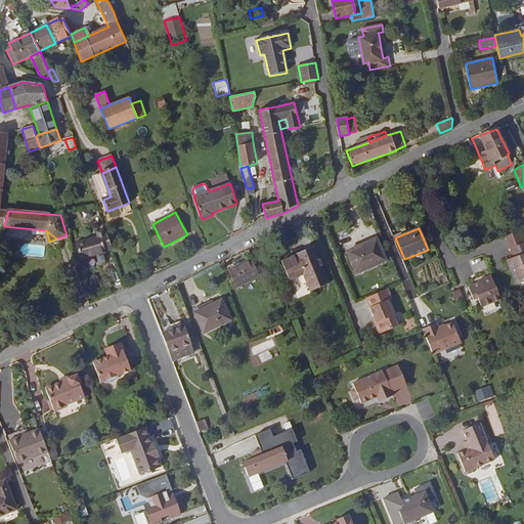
[(105,249),(111,247),(104,230),(95,232),(96,236),(76,243),(81,257),(105,251),(105,249)]
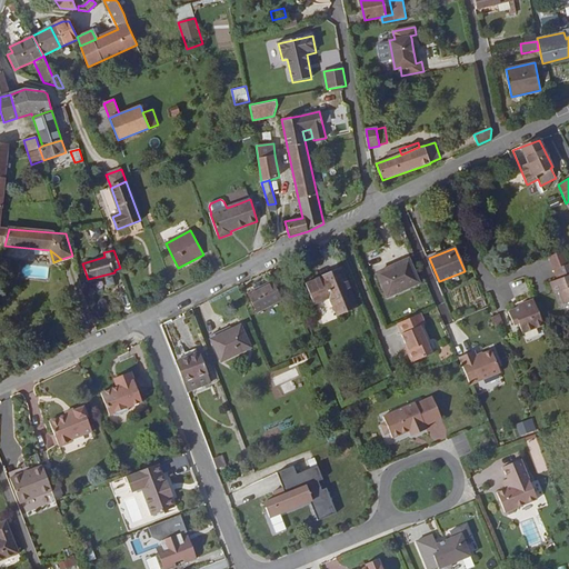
[(568,260),(566,250),(549,257),(555,270),(568,265),(568,260)]
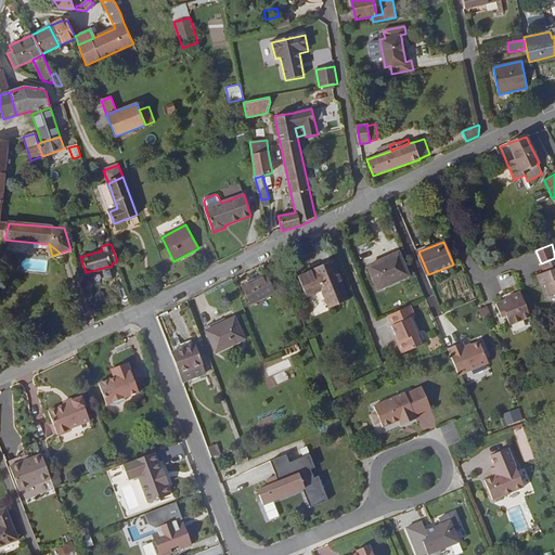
[(398,253),(368,266),(378,289),(409,275),(398,253)]
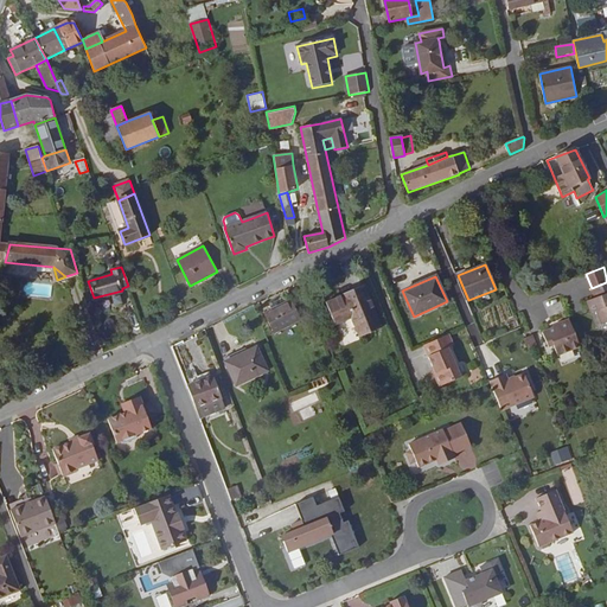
[(606,282),(592,288),(595,298),(606,293),(606,282)]
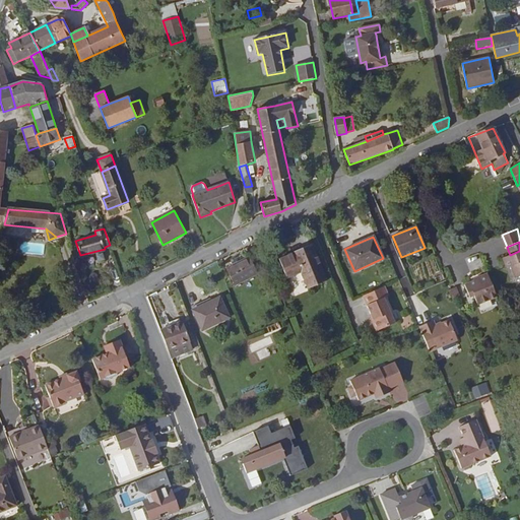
[(327,280),(312,245),(279,259),(287,278),(301,272),(308,288),(327,280)]
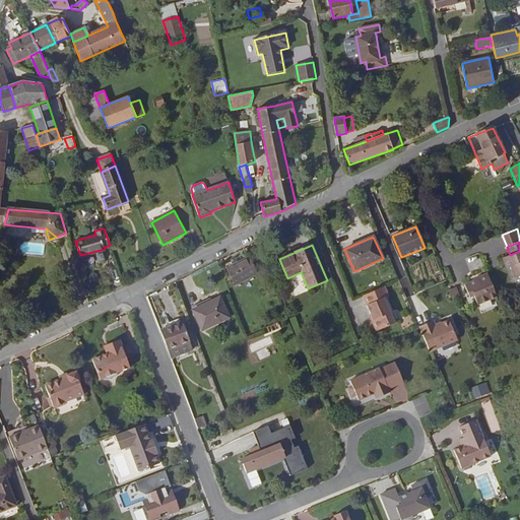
[(519,251),(504,258),(507,268),(511,266),(516,278),(519,276),(519,251)]
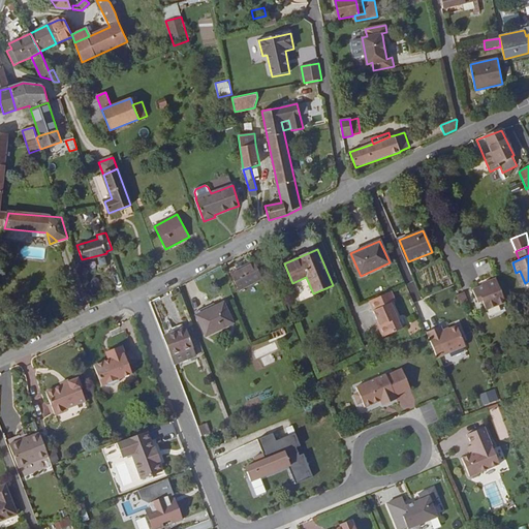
[(239,289),(261,278),(253,261),(230,273),(239,289)]
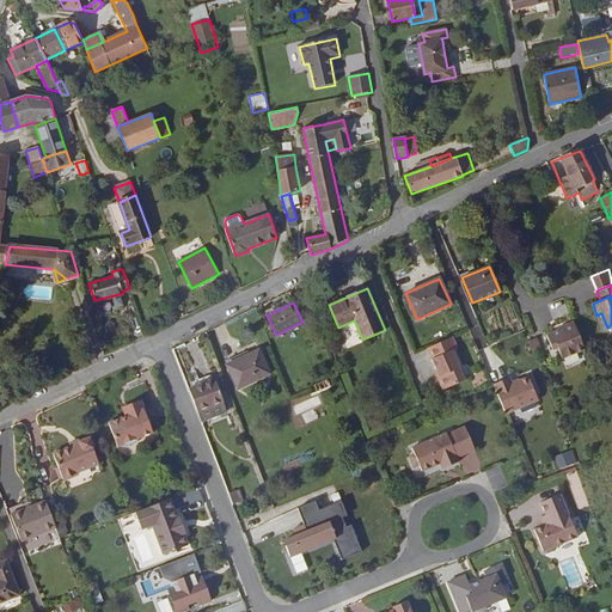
[(585,349),(574,323),(564,326),(565,330),(560,332),(558,331),(548,335),(551,347),(557,344),(558,347),(563,359),(585,349)]
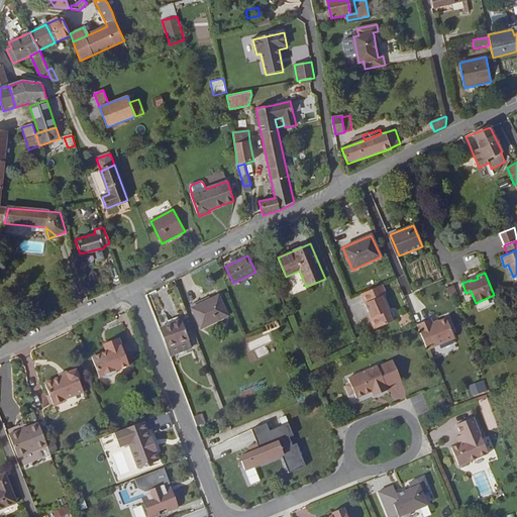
[(362,295),(366,304),(370,314),(372,319),(371,322),(374,328),(377,329),(394,322),(383,297),(388,295),(384,286),(362,295)]
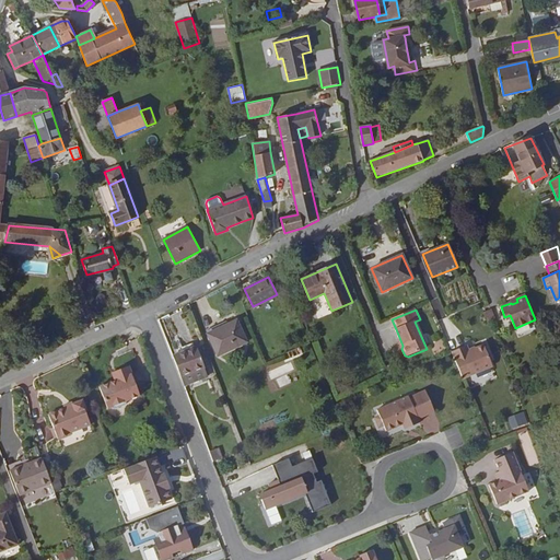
[(218,356),(247,342),(236,321),(208,334),(218,356)]
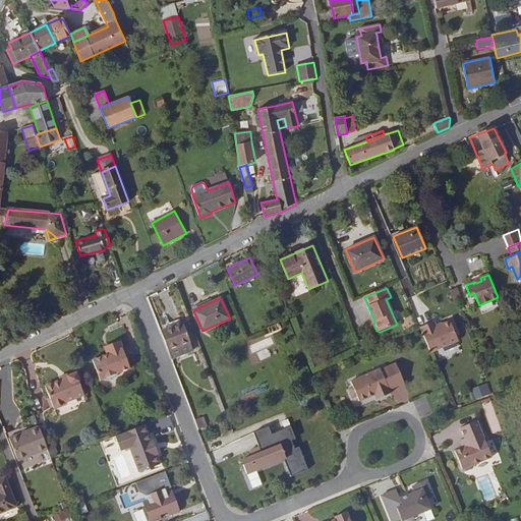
[(421,329),(431,354),(459,342),(451,322),(438,328),(436,323),(421,329)]
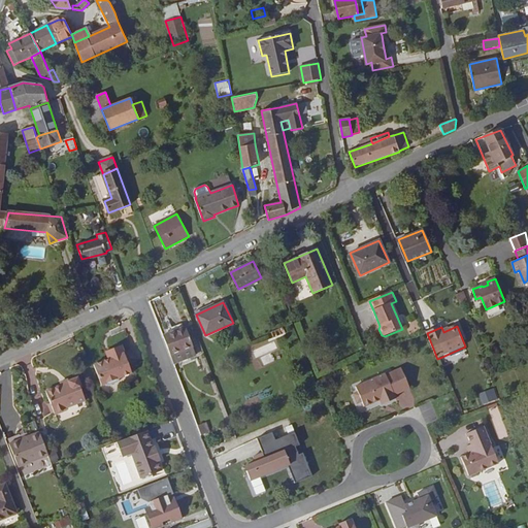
[(163,335),(170,356),(193,347),(186,327),(163,335)]
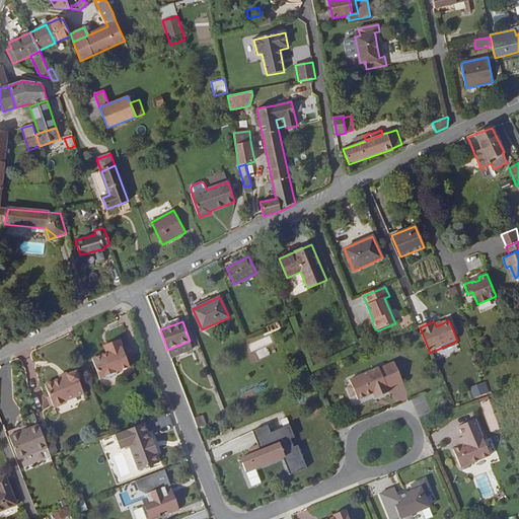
[(100,378),(130,367),(120,339),(105,345),(108,352),(105,353),(92,358),(100,378)]
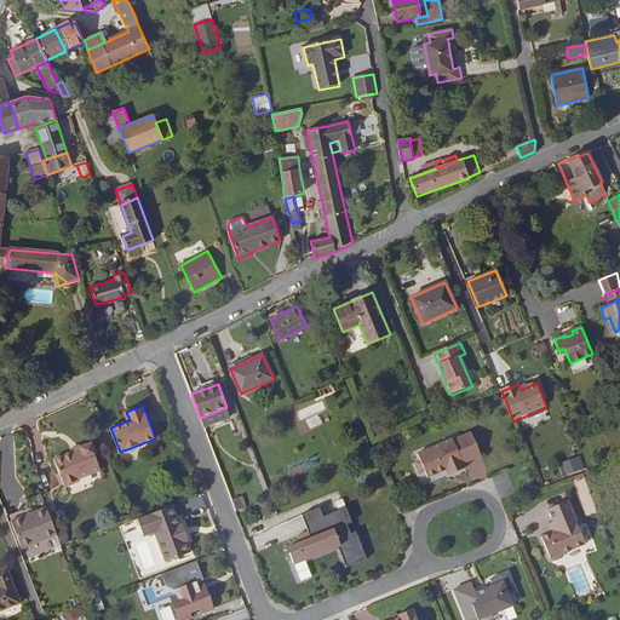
[(227,407),(200,418),(205,428),(230,417),(227,407)]
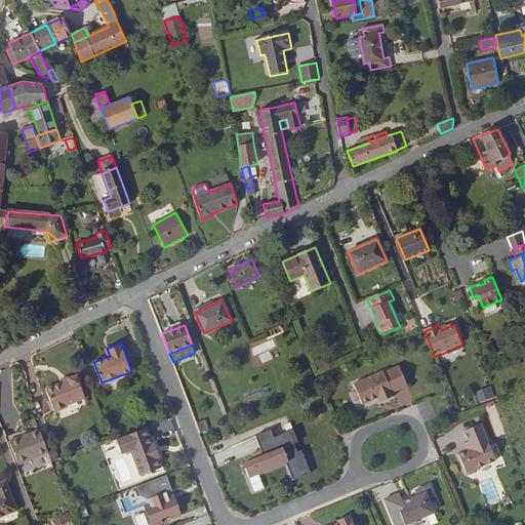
[(269,352),(259,356),(264,363),(273,359),(269,352)]
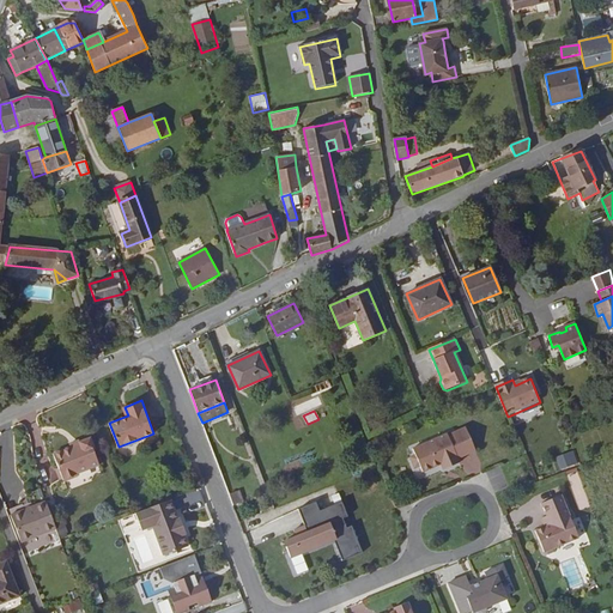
[(411,459),(414,466),(418,467),(420,466),(423,472),(442,463),(443,469),(460,462),(459,459),(475,450),(466,428),(448,435),(448,434),(413,448),(416,454),(412,456),(411,459)]
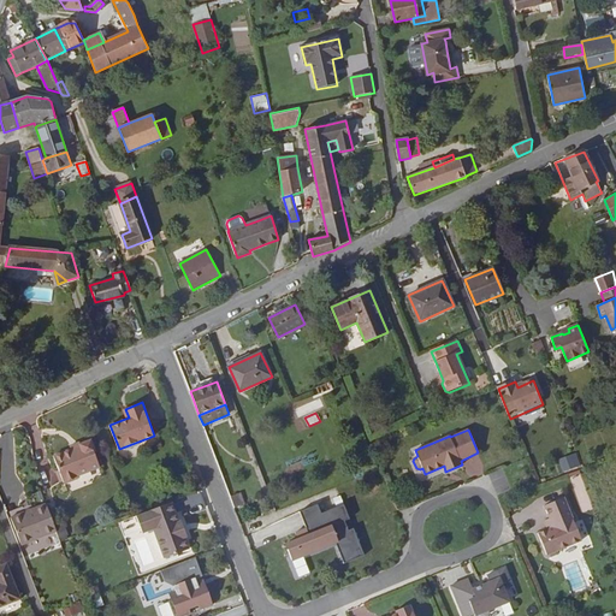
[(95,451),(90,440),(78,444),(80,445),(71,449),(53,456),(64,484),(78,478),(78,475),(100,467),(94,452),(95,451)]
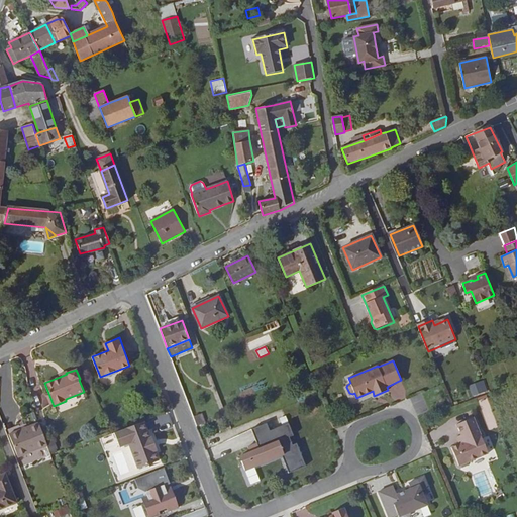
[(469,385),(473,396),(488,391),(484,380),(469,385)]
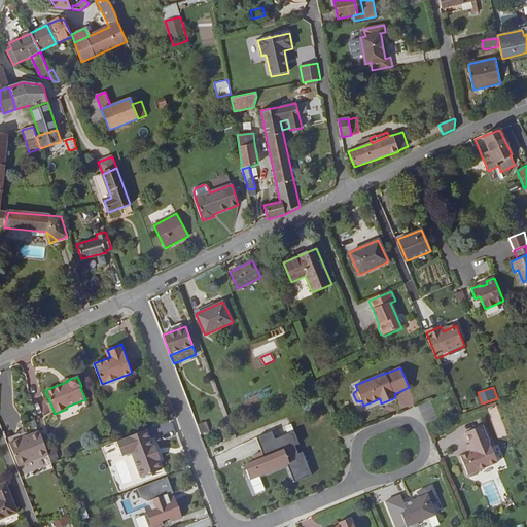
[(206,421),(197,425),(201,434),(210,431),(206,421)]
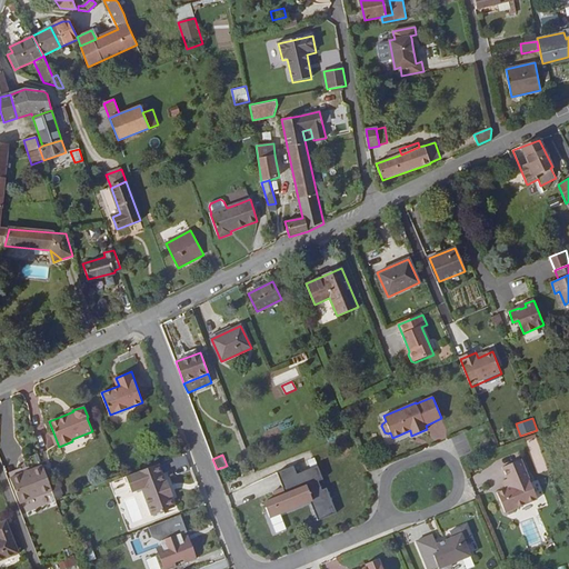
[(521,459),(502,467),(508,478),(503,480),(507,488),(506,488),(497,492),(505,512),(509,513),(515,511),(516,508),(537,499),(521,459)]
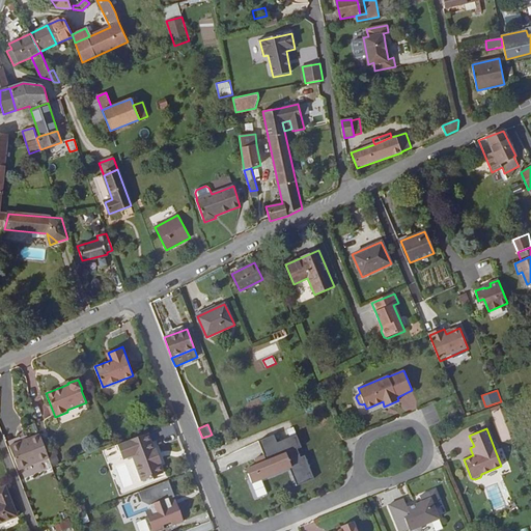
[(154,450),(147,434),(117,445),(122,459),(132,456),(142,482),(163,474),(159,464),(161,463),(156,449),(154,450)]
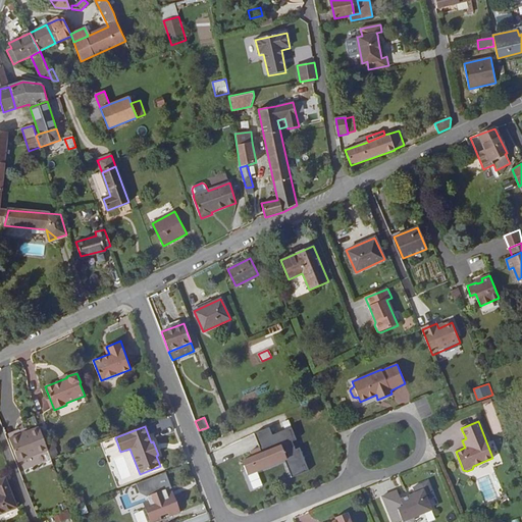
[(48,451),(39,427),(9,438),(18,462),(48,451)]
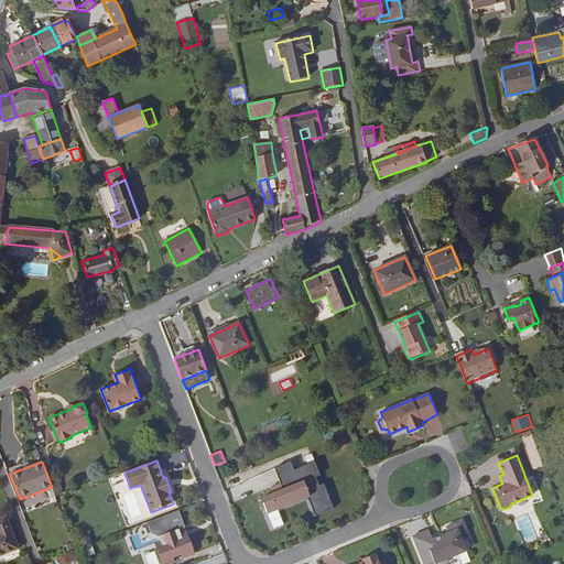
[(315,517),(334,509),(324,487),(320,489),(316,480),(321,478),(315,465),(295,474),(292,466),(275,473),(279,483),(273,485),(275,490),(272,492),(269,486),(259,490),(261,496),(260,496),(267,512),(307,497),(315,517)]
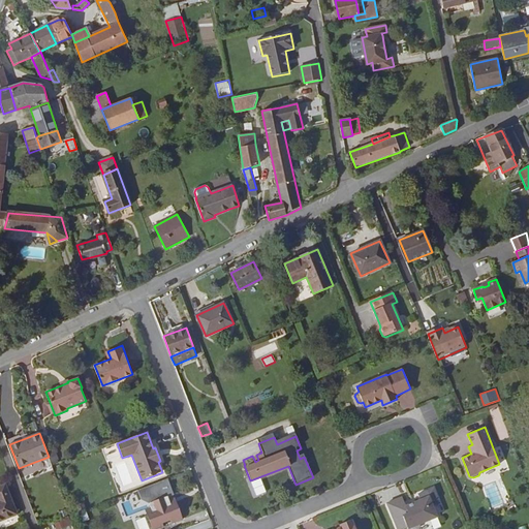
[(56,453),(49,456),(53,465),(60,463),(56,453)]
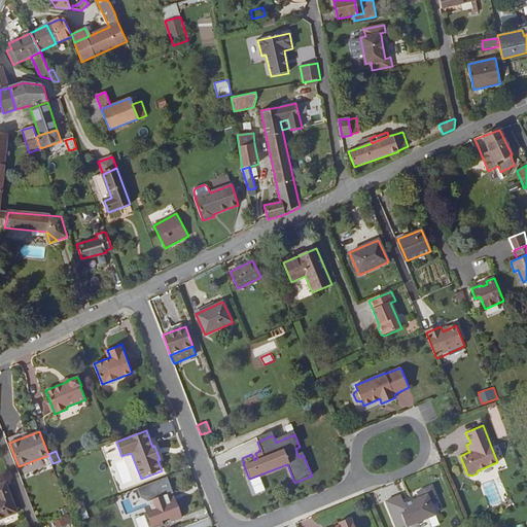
[(169,496),(174,495),(168,478),(138,489),(144,503),(144,505),(149,503),(150,506),(145,507),(151,526),(182,526),(183,526),(180,519),(183,518),(175,497),(170,499),(169,496)]
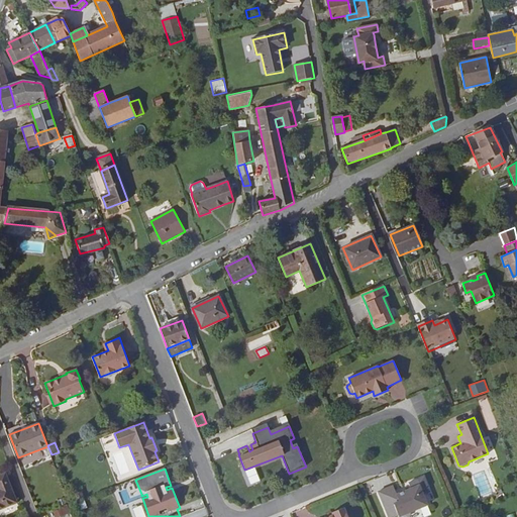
[(221,471),(215,473),(224,498),(231,496),(221,471)]
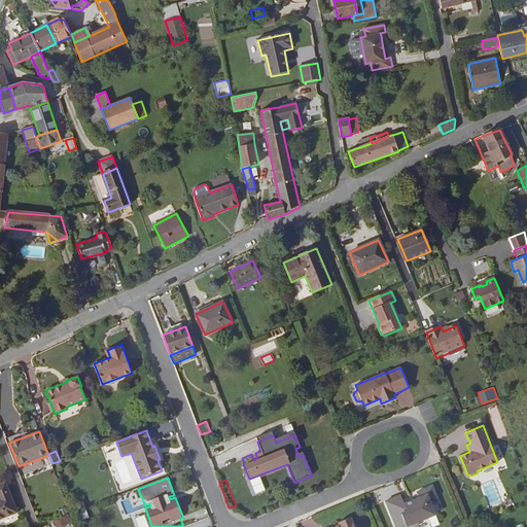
[(0,519),(18,512),(5,483),(0,484),(0,519)]
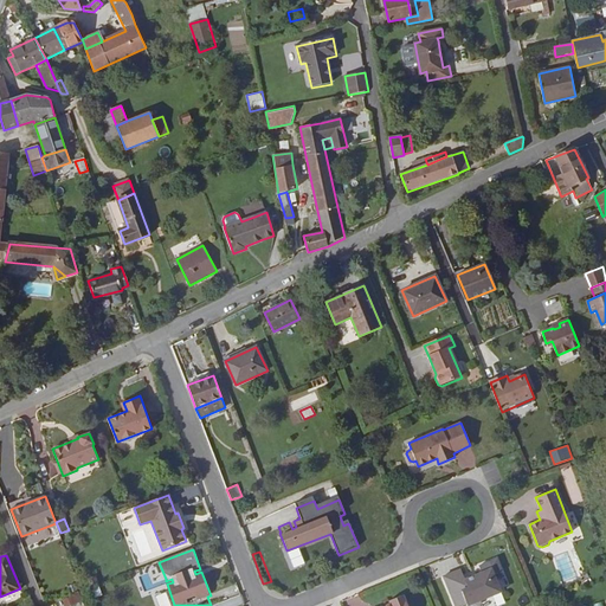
[(461,569),(443,577),(455,605),(462,605),(466,604),(466,605),(477,605),(479,605),(481,601),(481,600),(501,592),(494,575),(502,572),(496,559),(478,566),(482,572),(464,579),(461,569)]
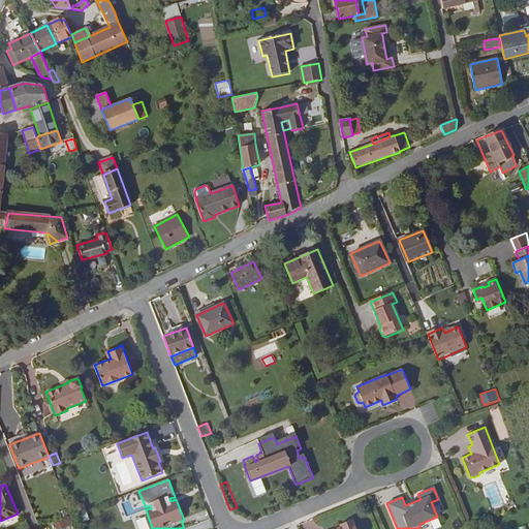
[(145,505),(138,491),(131,494),(136,508),(145,505)]
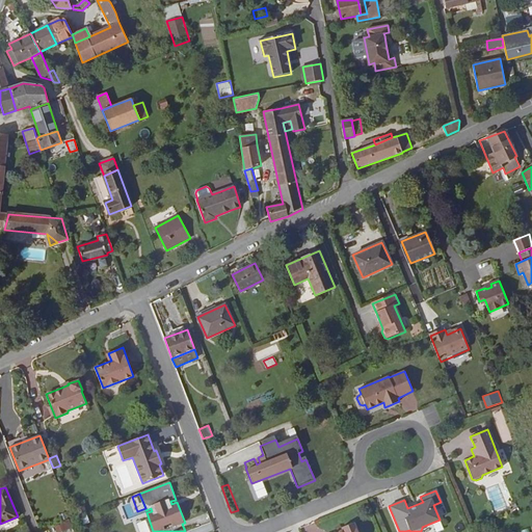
[(80,516),(83,525),(90,522),(87,513),(80,516)]
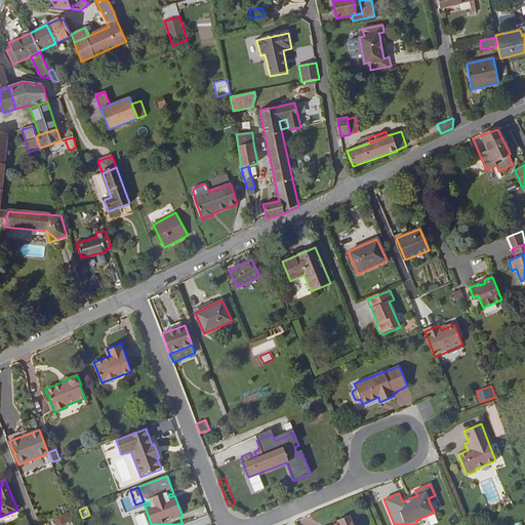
[(135,516),(137,524),(148,524),(145,513),(135,516)]
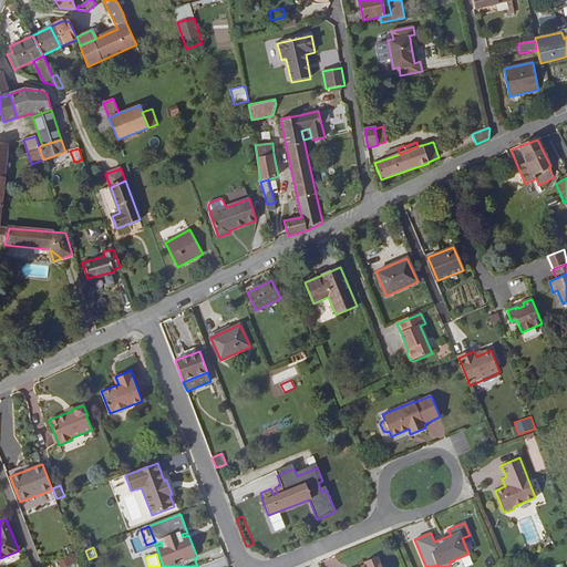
[(60,566),(64,566),(73,565),(70,557),(58,560),(60,566)]
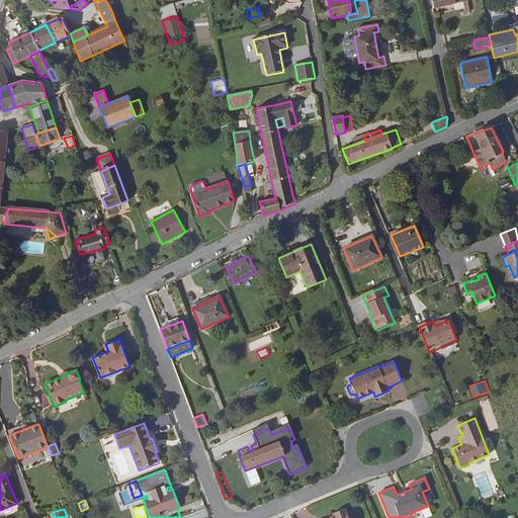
[(347,517),(344,509),(332,514),(333,516),(329,517),(347,517)]
